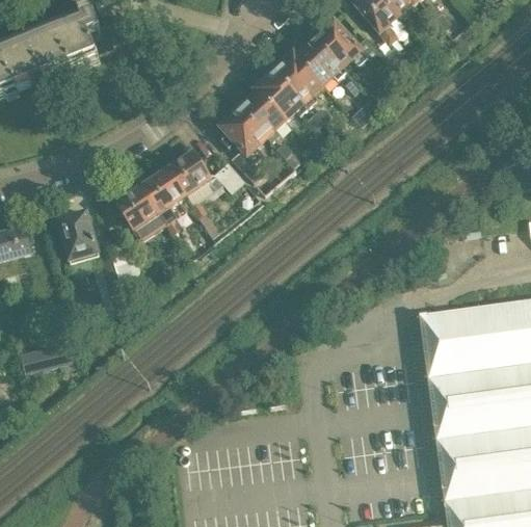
[(388,26),(399,16),(385,0),(356,0),(352,3),(388,44),(396,36),(388,26)]
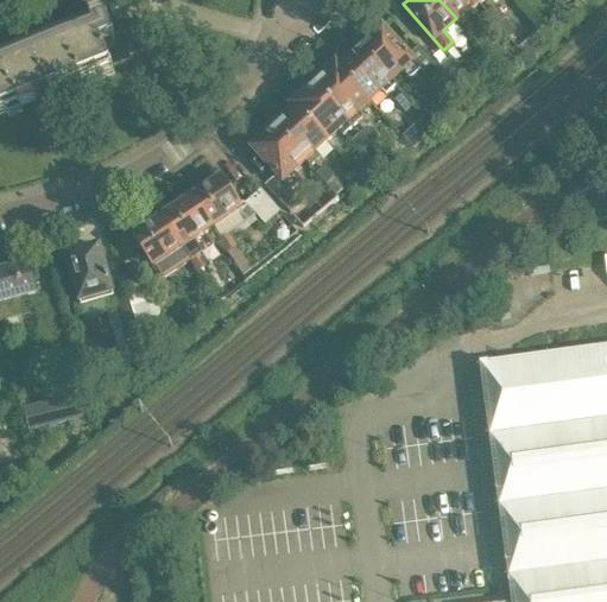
[(440,0),(456,18),(476,0),(440,0)]
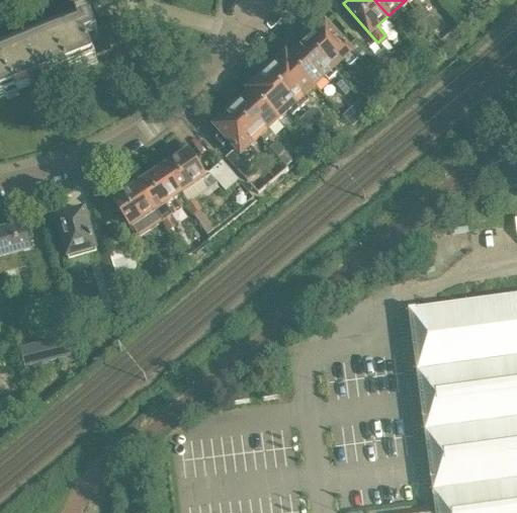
[(420,1),(414,7),(422,17),(429,11),(420,1)]
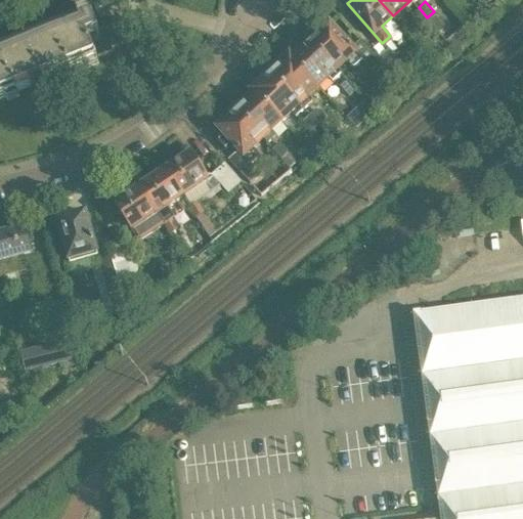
[(97,26),(88,2),(75,7),(80,19),(0,52),(0,95),(97,55),(96,54),(112,48),(111,42),(114,42),(113,34),(110,35),(109,25),(97,26)]
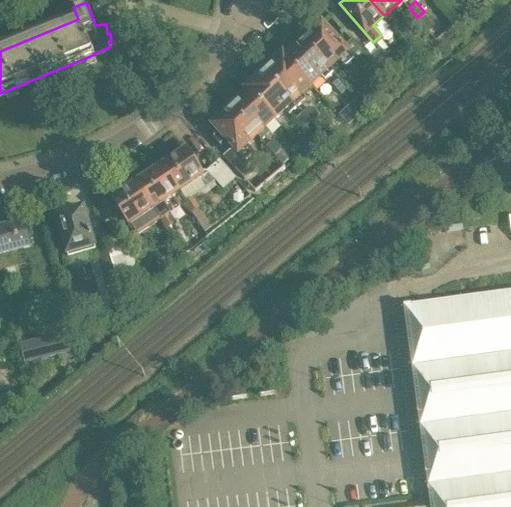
[(411,22),(417,17),(409,7),(402,13),(411,22)]
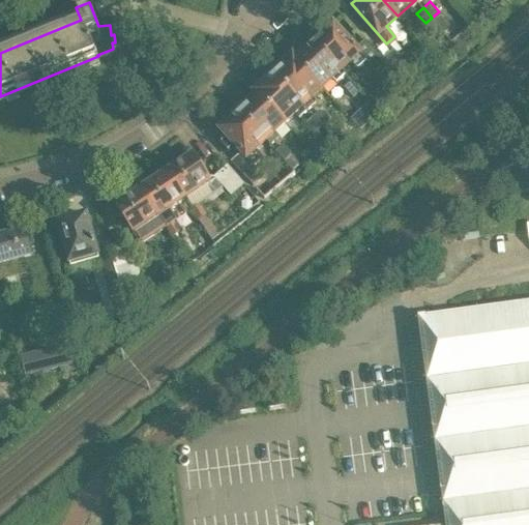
[(332,22),(313,39),(340,67),(350,58),(357,66),(365,58),(375,68),(385,58),(383,55),(366,37),(356,48),(332,22)]
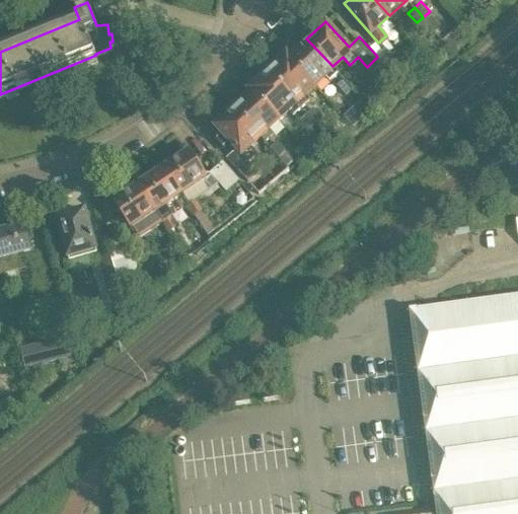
[(286,52),(314,82),(333,66),(306,39),(301,43),(299,41),(287,52),(286,52)]
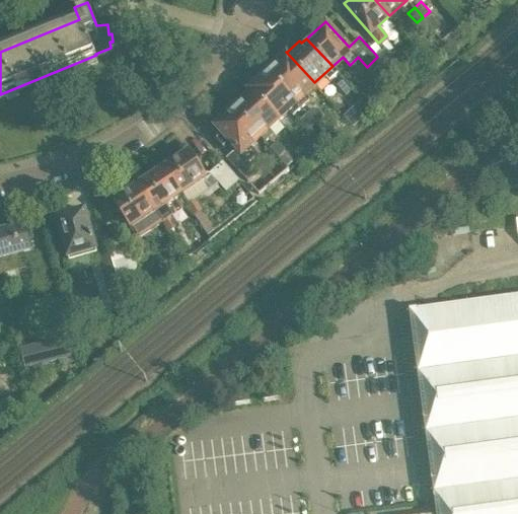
[(375,54),(377,57),(380,60),(389,52),(384,46),(375,54)]
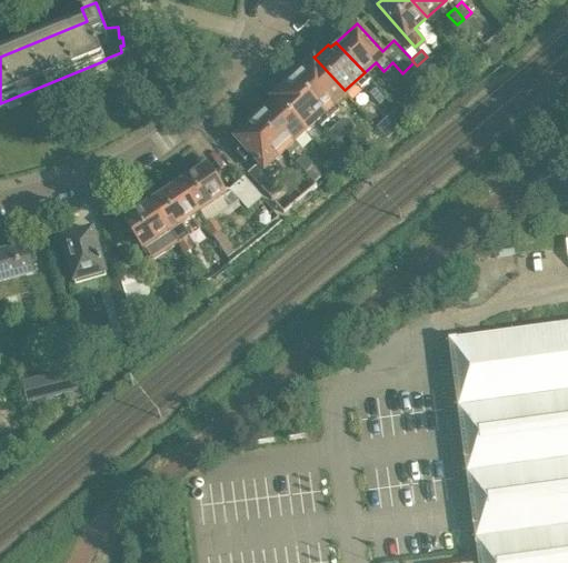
[(345,90),(314,57),(294,76),(330,113),(339,106),(334,100),(345,90)]
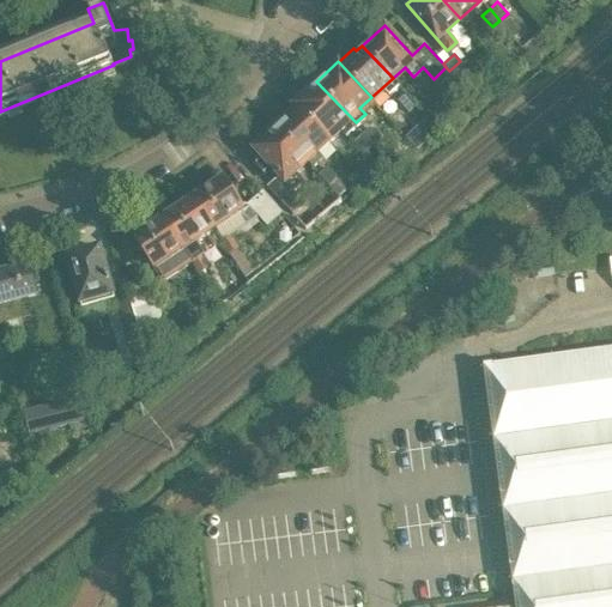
[(295,103),(327,138),(340,127),(345,132),(356,122),(316,82),(294,102),(295,103)]
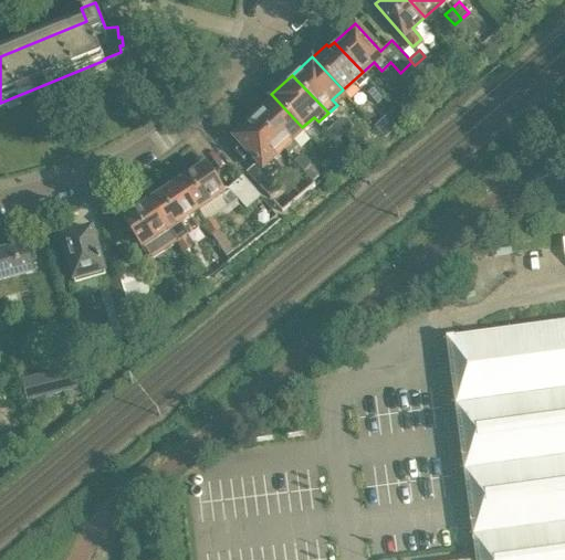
[(374,83),(367,91),(376,99),(384,93),(374,83)]
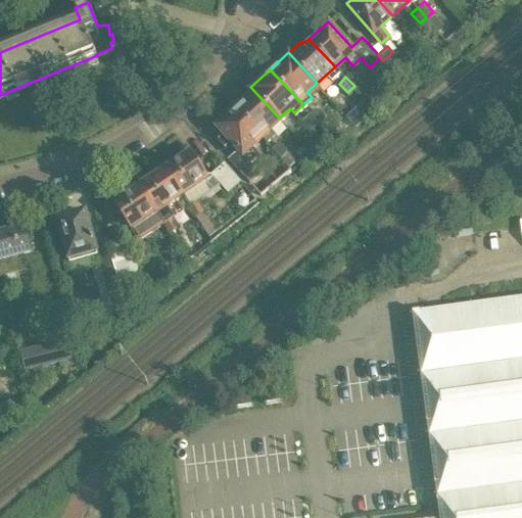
[(249,123),(262,135),(266,139),(275,131),(270,127),(279,118),(251,88),(239,99),(241,101),(235,107),(249,123)]
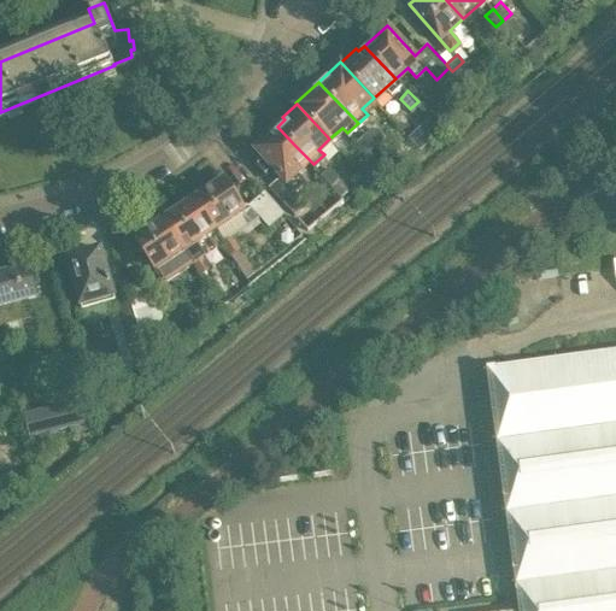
[(371,124),(364,130),(375,141),(382,135),(371,124)]
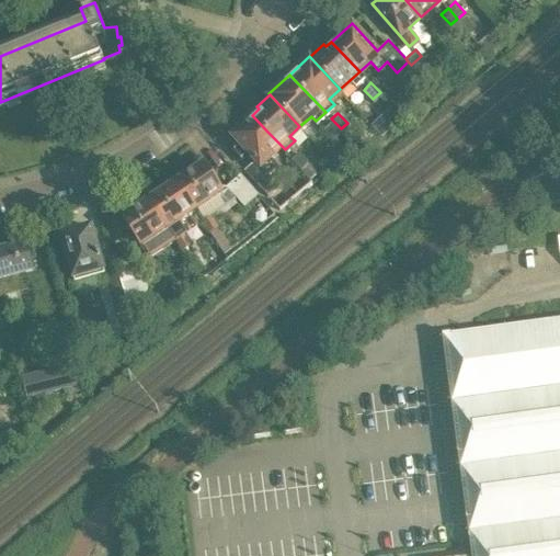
[(255,158),(244,168),(280,205),(290,196),(277,182),(277,181),(267,171),(277,162),(270,155),(281,145),(267,132),(252,115),(232,133),(255,158)]
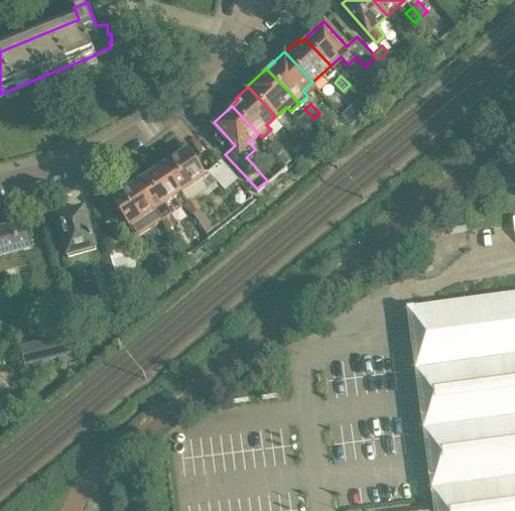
[(306,125),(313,118),(304,109),(297,116),(306,125)]
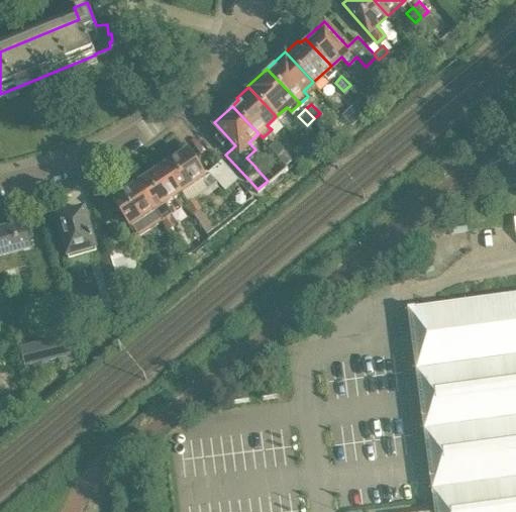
[(292,157),(283,146),(275,137),(268,143),(277,154),(286,163),(292,157)]
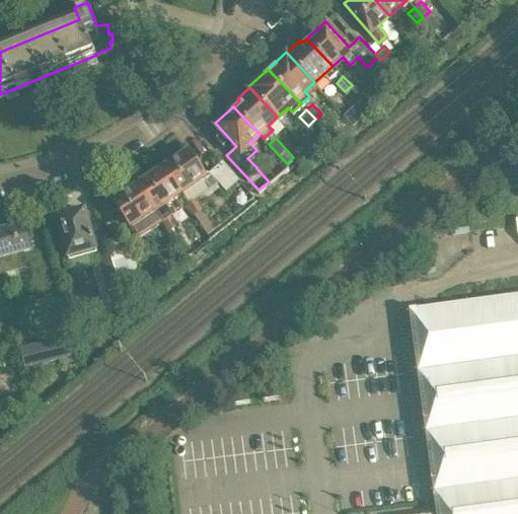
[(188,147),(163,163),(181,192),(205,175),(209,180),(216,181),(219,179),(226,188),(239,176),(222,158),(205,173),(188,147)]
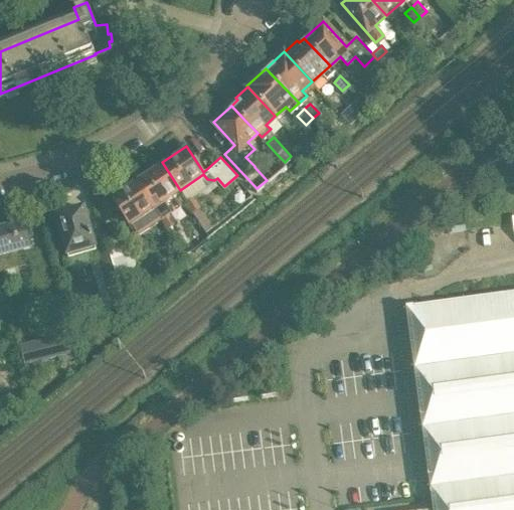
[(154,206),(180,190),(162,162),(136,179),(154,206)]
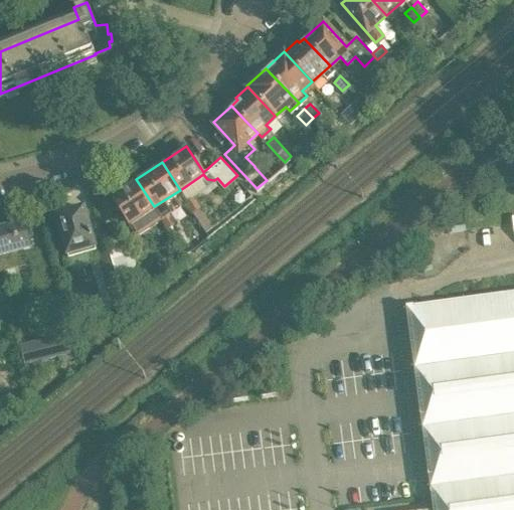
[(161,216),(154,206),(136,179),(112,196),(135,230),(139,231),(161,217),(161,216)]
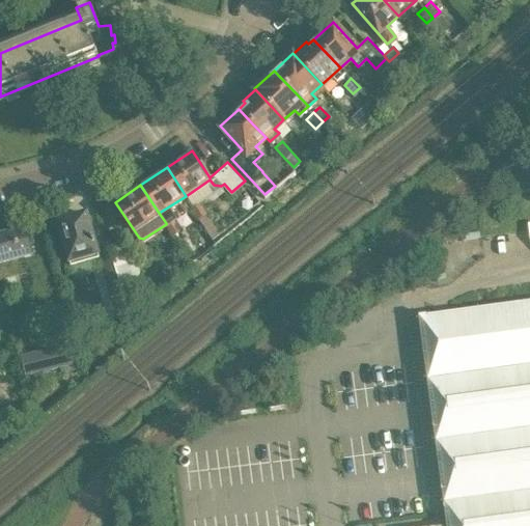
[(199,201),(191,206),(197,217),(205,211),(199,201)]
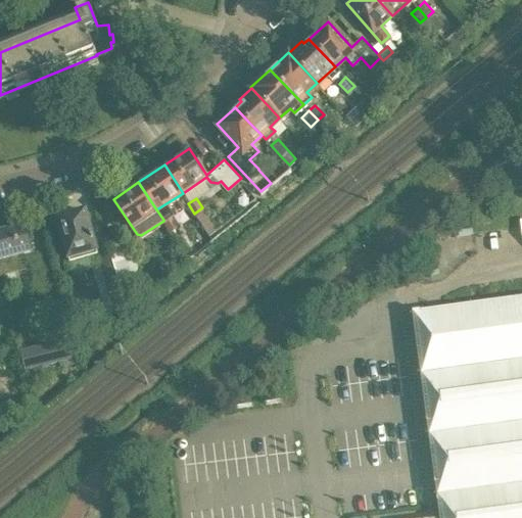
[(68,260),(97,251),(84,207),(56,216),(68,260)]
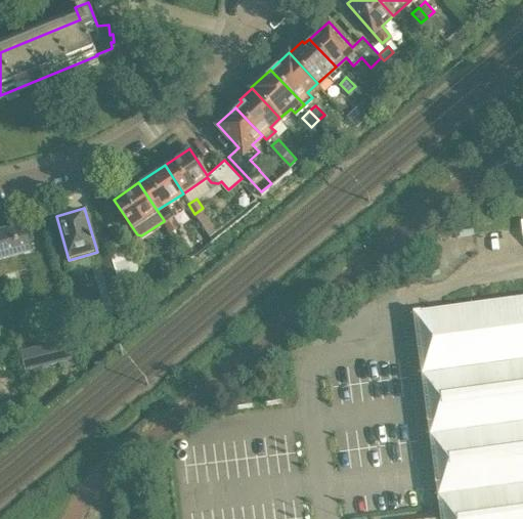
[(171,215),(164,220),(164,221),(170,230),(177,224),(171,215)]
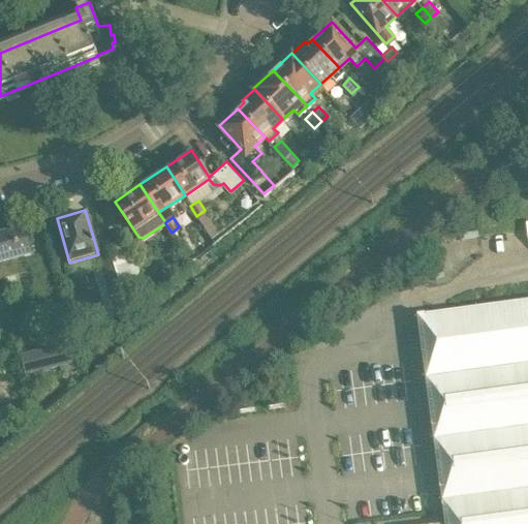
[(0,276),(26,270),(22,254),(32,252),(26,225),(0,230),(0,276)]
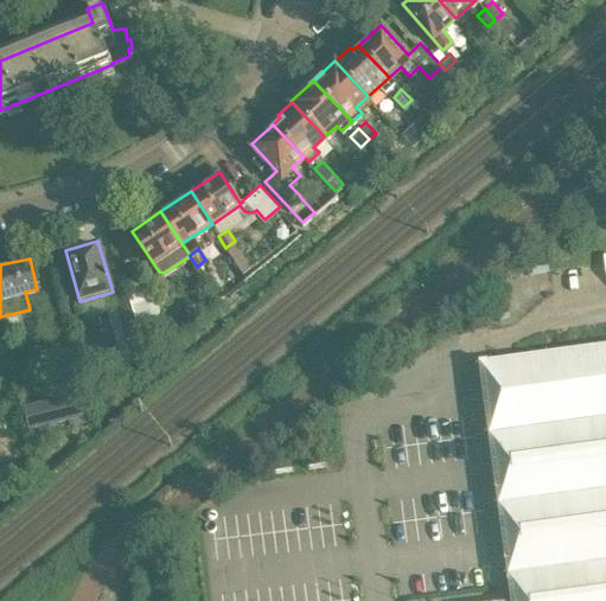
[(151,293),(145,294),(144,288),(127,292),(135,319),(138,328),(152,324),(150,317),(157,314),(160,306),(158,298),(151,293)]
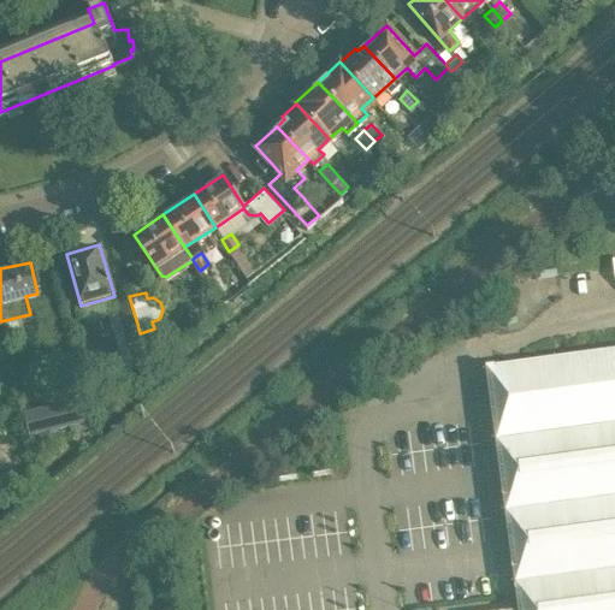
[(148,361),(140,333),(137,324),(129,296),(114,301),(122,324),(128,345),(134,365),(148,361)]
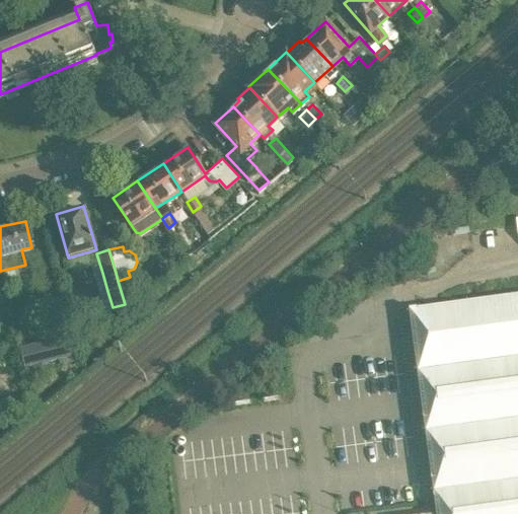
[(517,513),(517,291),(408,306),(436,511),(411,513),(517,513)]
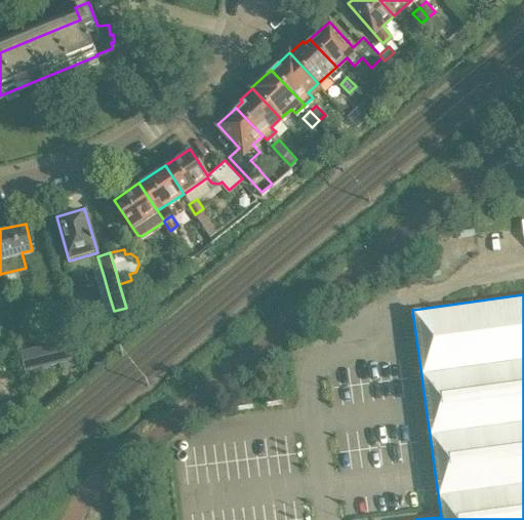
[(71,337),(22,344),(25,364),(74,357),(71,337)]
